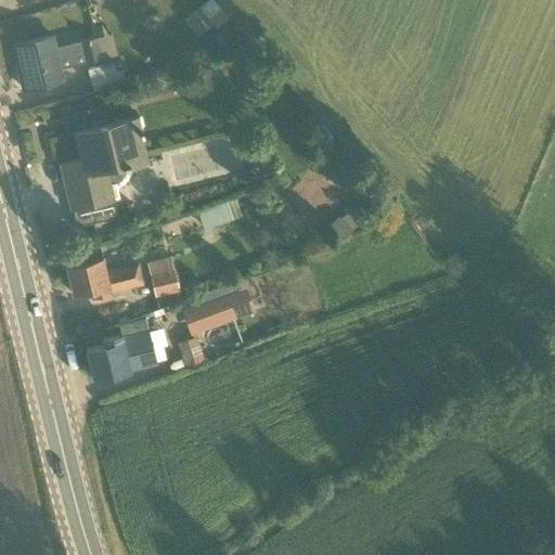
[(213,27),(226,17),(210,0),(208,0),(197,9),(213,27)]
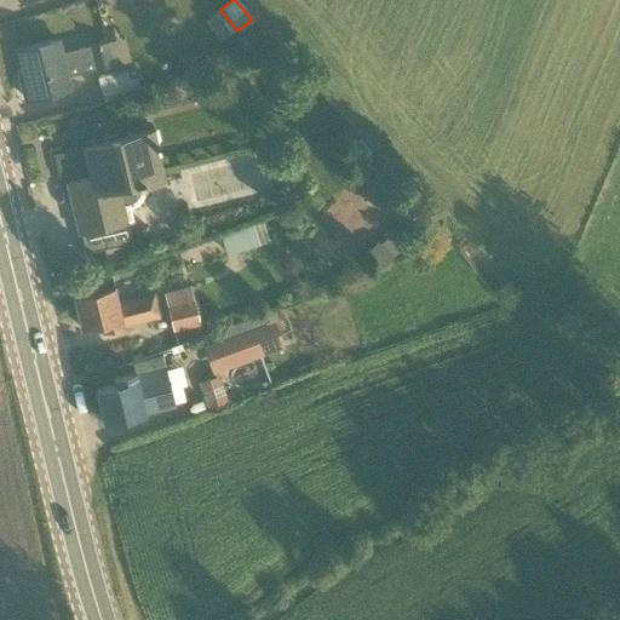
[(128,63),(124,39),(62,53),(59,40),(16,51),(19,72),(26,102),(72,90),(68,78),(128,63)]
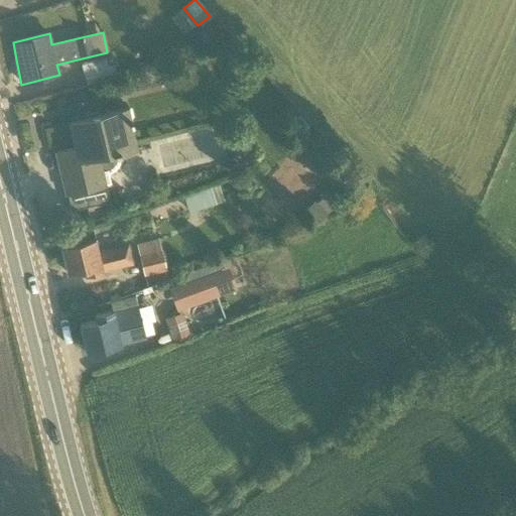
[(85,86),(117,79),(114,66),(107,68),(104,58),(80,65),(85,86)]
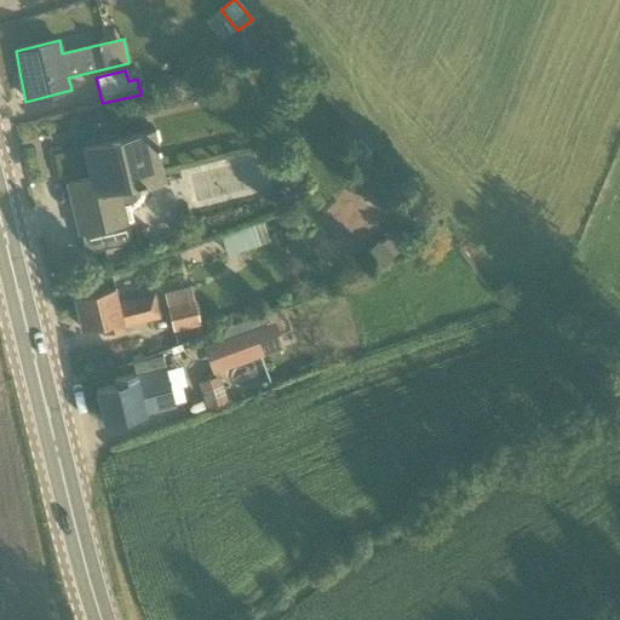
[(89,178),(65,184),(78,234),(79,234),(82,246),(84,248),(86,250),(89,251),(92,252),(122,245),(124,242),(126,240),(127,237),(127,235),(125,225),(127,223),(131,220),(128,208),(133,206),(139,201),(142,196),(144,191),(143,185),(164,181),(155,144),(156,143),(153,130),(81,147),(89,178)]
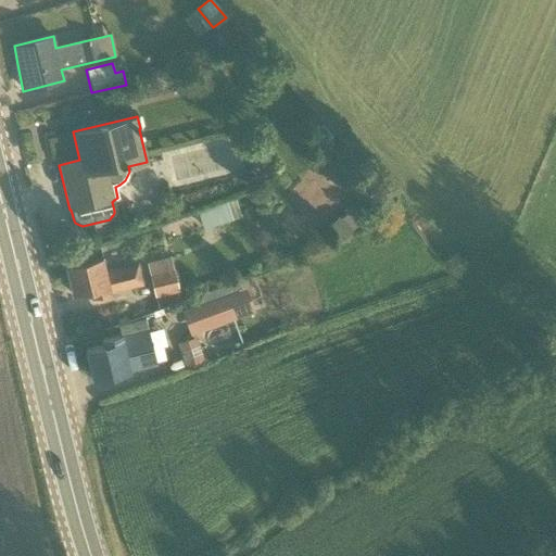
[(239,217),(234,200),(198,212),(203,229),(239,217)]
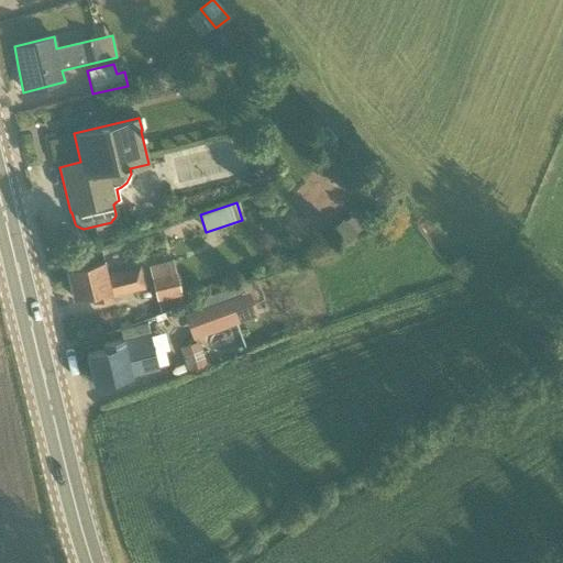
[(102,261),(66,269),(73,298),(90,295),(91,300),(110,296),(111,297),(144,289),(139,267),(106,275),(102,261)]
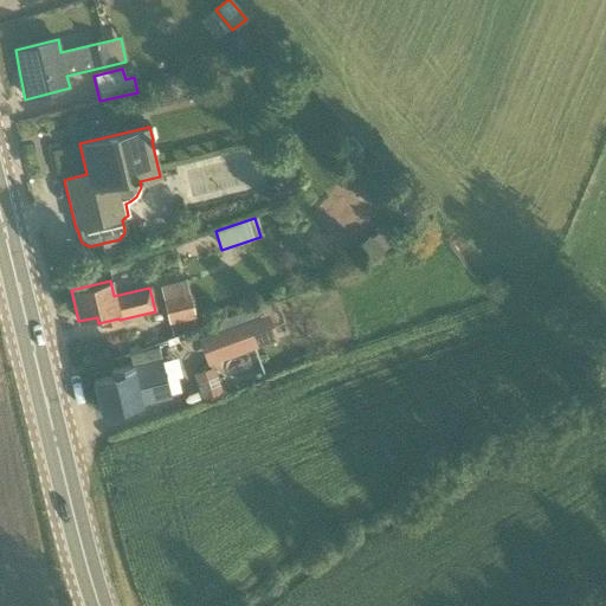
[(168,324),(194,318),(186,281),(159,288),(168,324)]
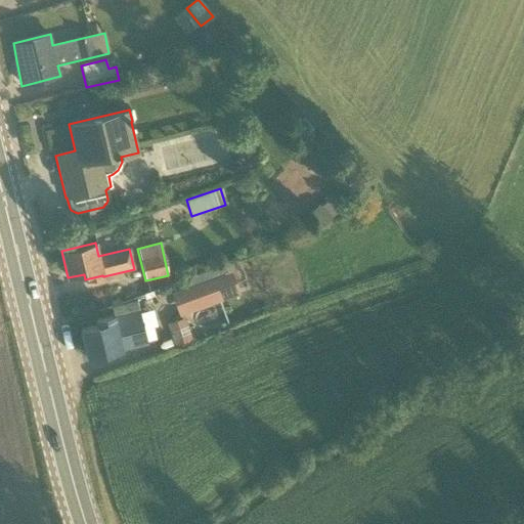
[(239,295),(230,272),(226,273),(223,266),(181,281),(183,290),(170,294),(179,317),(239,295)]
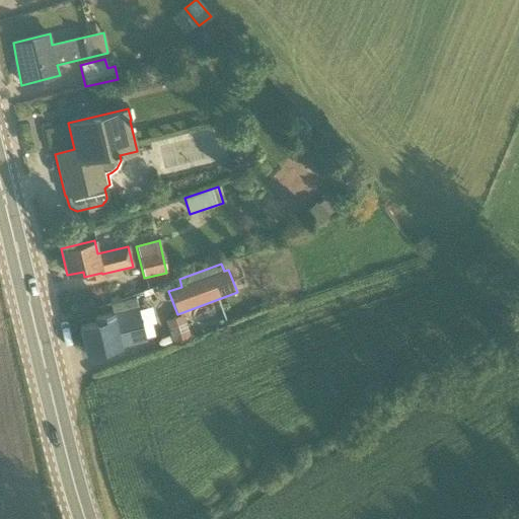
[(79,327),(86,354),(145,340),(135,299),(134,299),(109,305),(112,313),(94,317),(95,322),(79,327)]
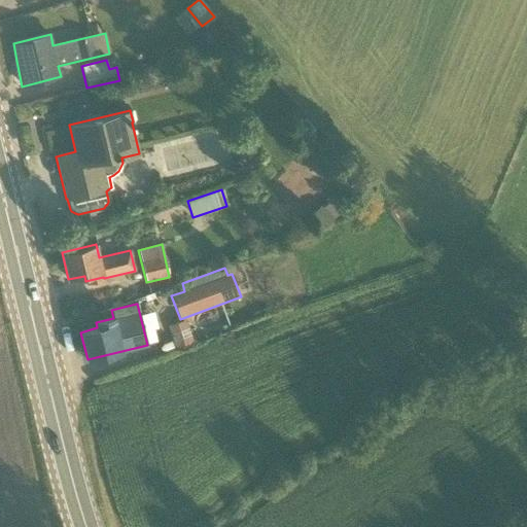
[(192,342),(184,320),(167,327),(175,348),(192,342)]
